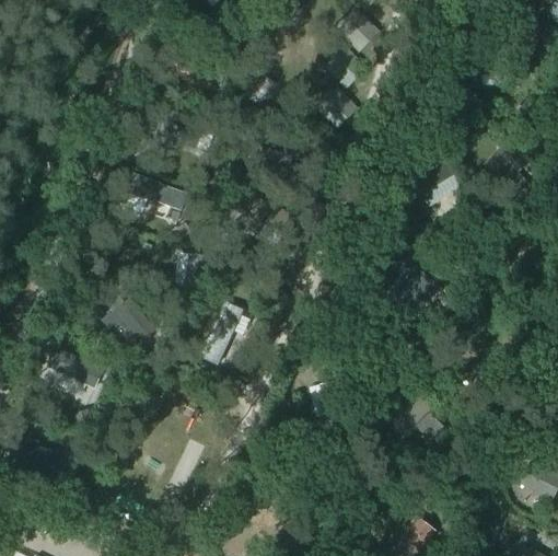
[(556,0),(548,11),(557,18),(557,0),(556,0)]
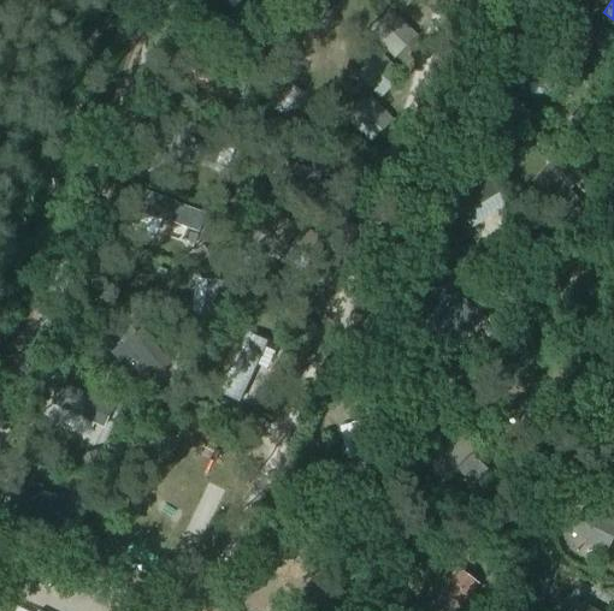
[(234,67),(179,42),(167,66),(222,93),(234,67)]
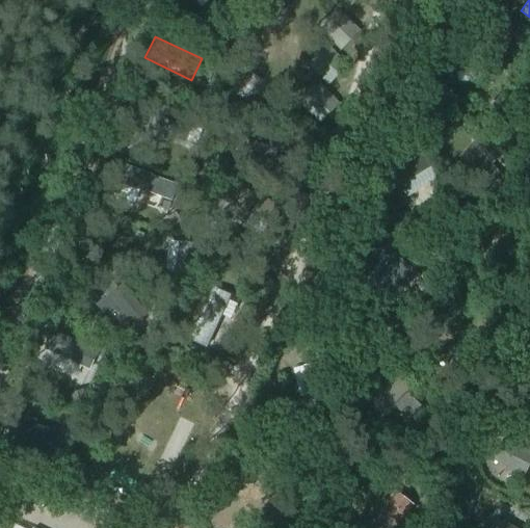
[(406,193),(428,180),(415,159),(422,155),(414,140),(398,150),(404,159),(391,167),(406,193)]
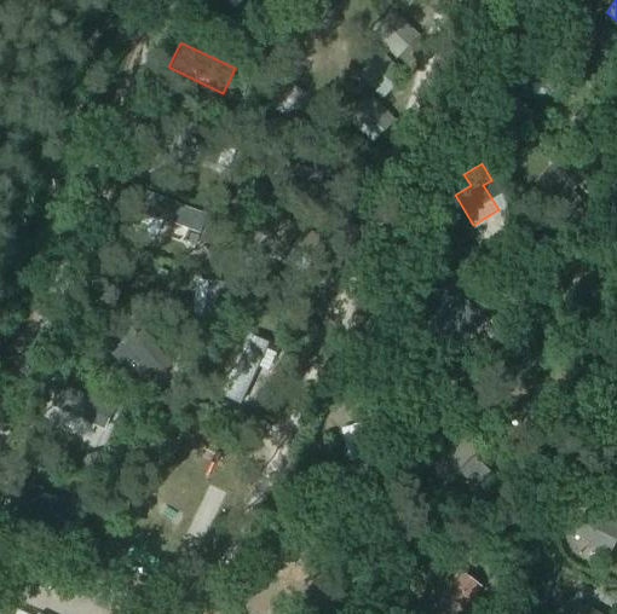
[(552,166),(536,180),(570,215),(586,201),(552,166)]
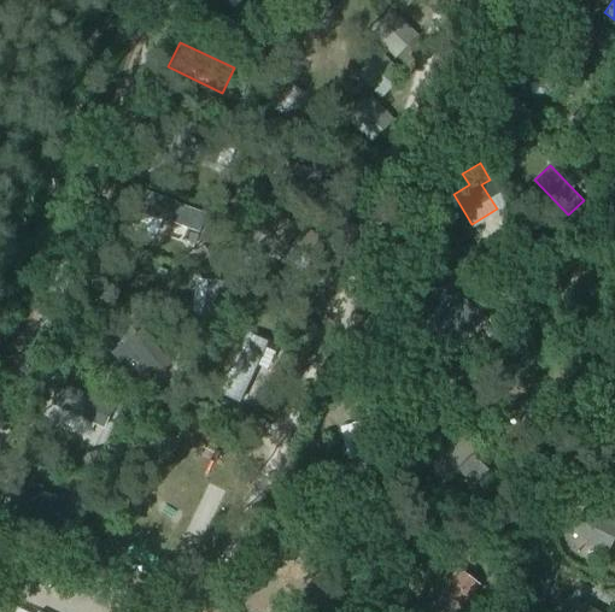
[(147,189),(140,210),(145,212),(163,218),(170,221),(171,219),(200,229),(208,211),(177,201),(179,200),(147,189)]
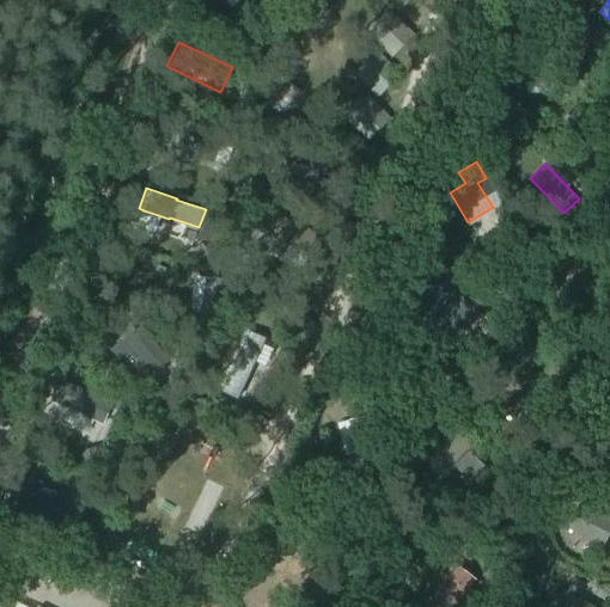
[(205,241),(191,251),(197,261),(212,251),(205,241)]
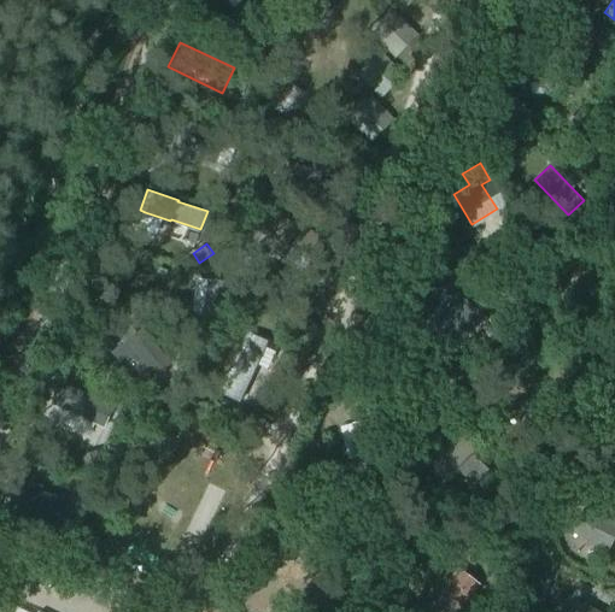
[(205,311),(204,333),(226,335),(230,278),(209,277),(205,311)]
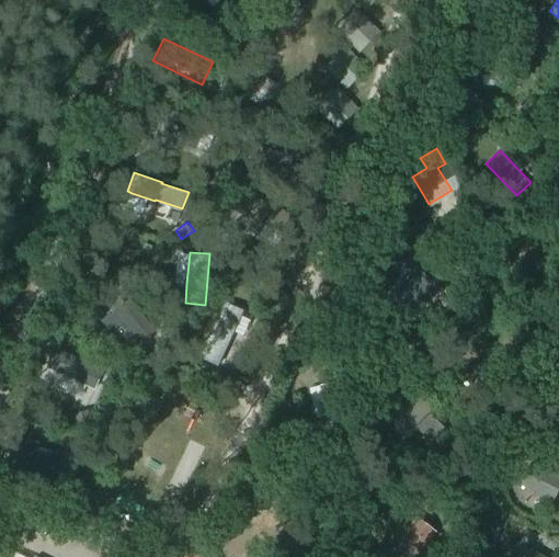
[(444,287),(418,264),(392,293),(418,317),(444,287)]
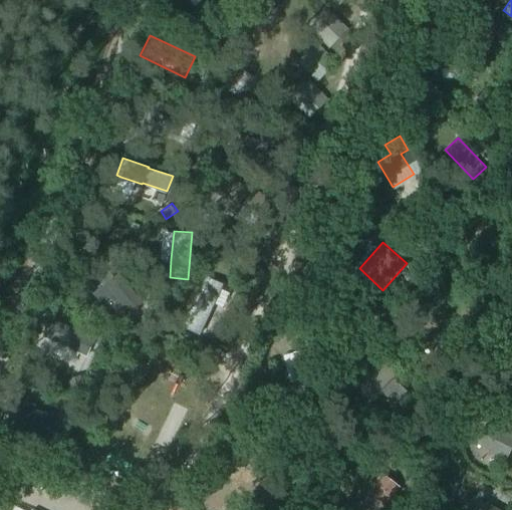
[(416,250),(410,258),(416,264),(423,256),(416,250)]
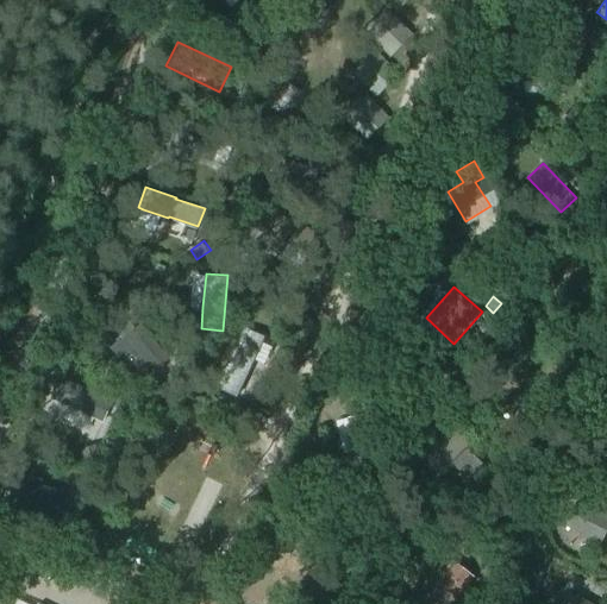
[(143,325),(114,347),(141,381),(169,358),(143,325)]
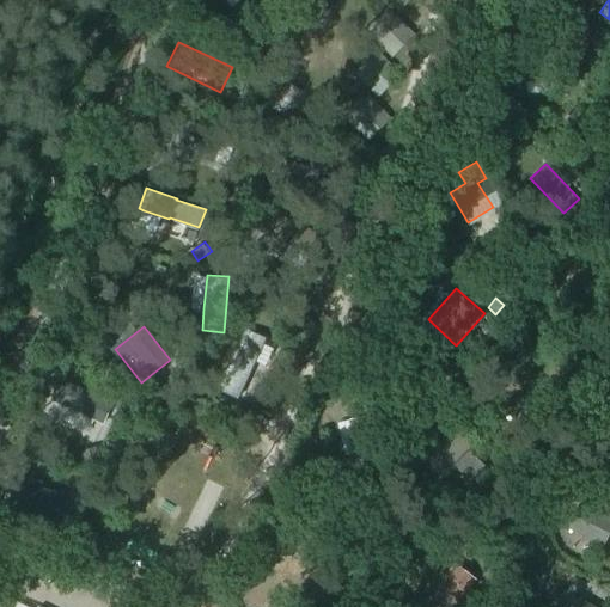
[(245,329),(217,390),(237,398),(264,338),(245,329)]
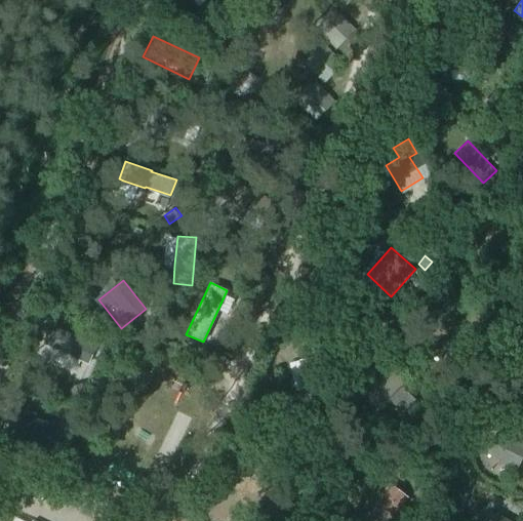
[(54,325),(46,343),(89,362),(96,346),(54,325)]
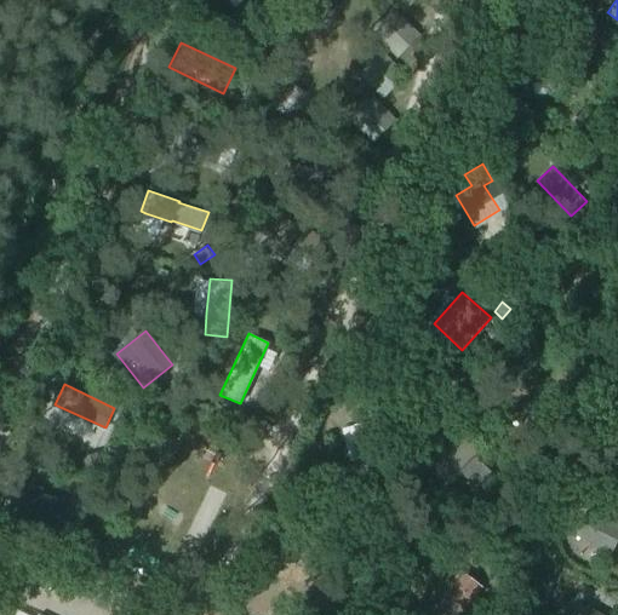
[(377,417),(358,421),(371,476),(390,471),(377,417)]
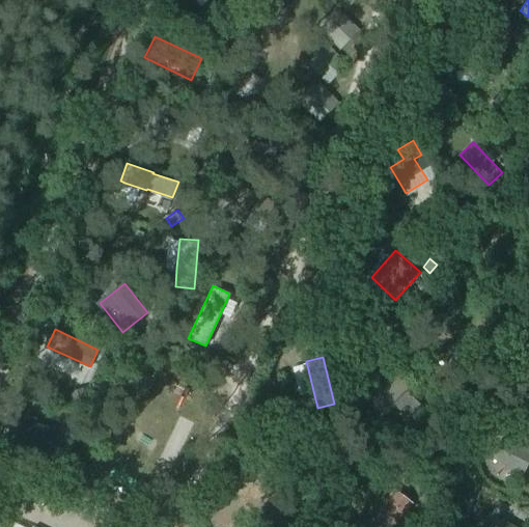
[(396,372),(374,394),(387,409),(394,401),(408,414),(421,400),(407,388),(410,385),(396,372)]
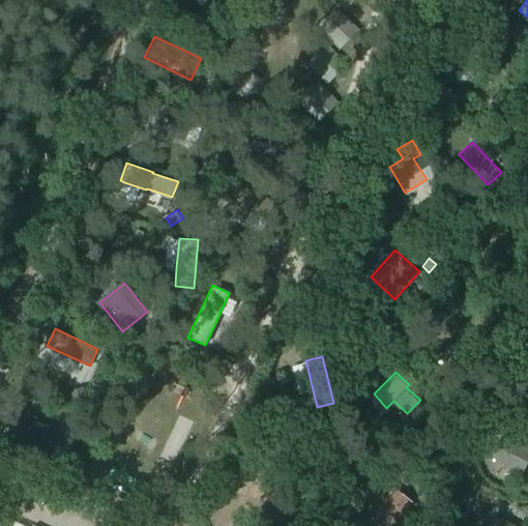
[(85,385),(72,388),(75,397),(87,392),(85,385)]
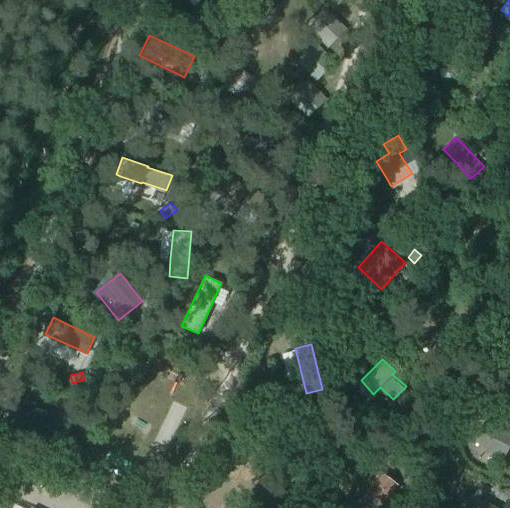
[(307,395),(292,400),(295,411),(310,407),(307,395)]
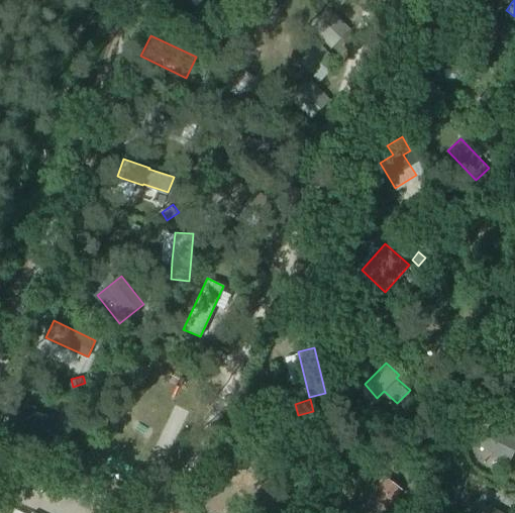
[(20,417),(15,432),(47,442),(50,432),(47,431),(54,416),(36,410),(37,406),(28,403),(23,418),(20,417)]
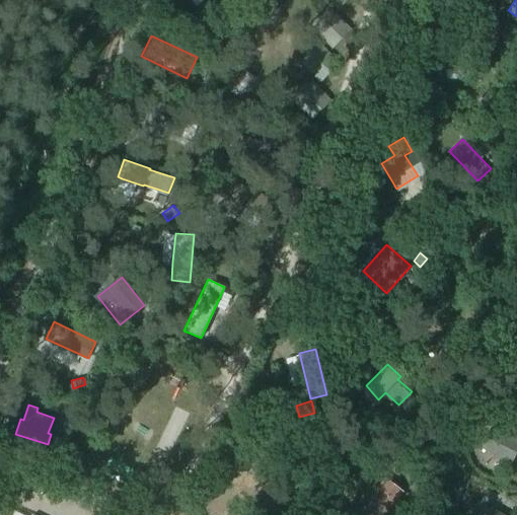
[(516,433),(495,423),(486,441),(484,446),(486,447),(512,460),(516,450),(516,433)]
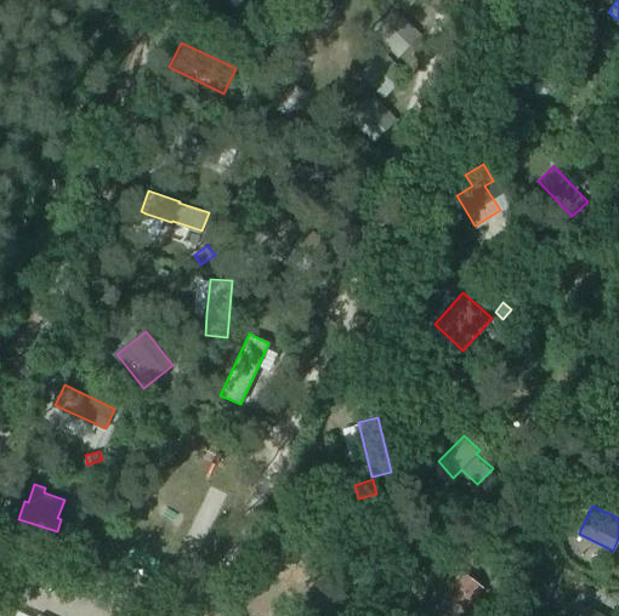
[(279,560),(266,606),(282,611),(295,565),(279,560)]
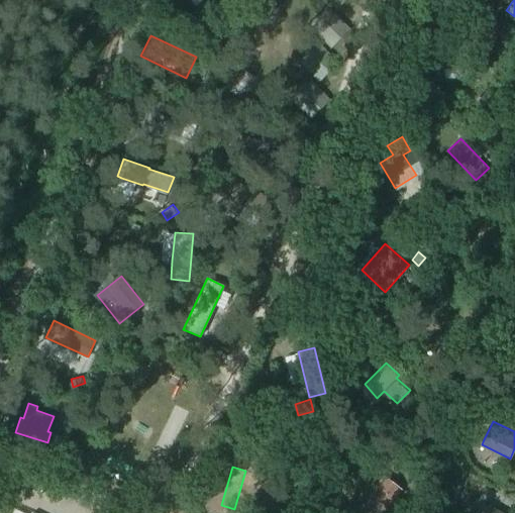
[(369,497),(363,505),(372,512),(383,512),(387,509),(403,487),(386,475),(369,497)]
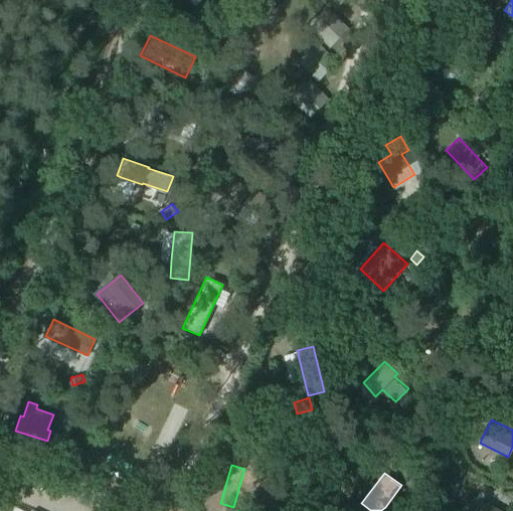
[(242,492),(239,504),(250,507),(253,494),(250,493),(251,490),(243,488),(242,492)]
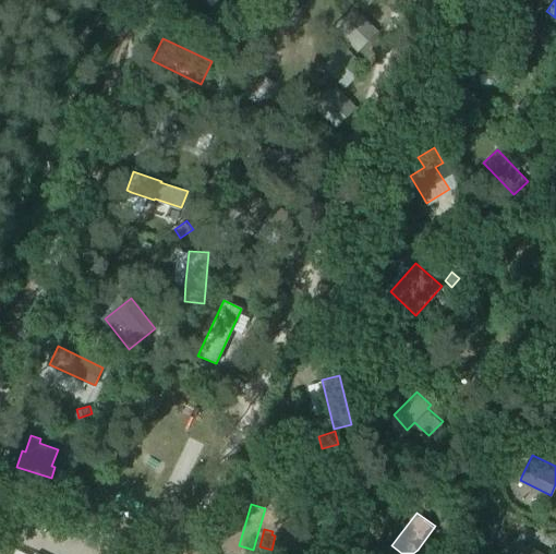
[(542,553),(522,542),(514,553),(542,553)]
